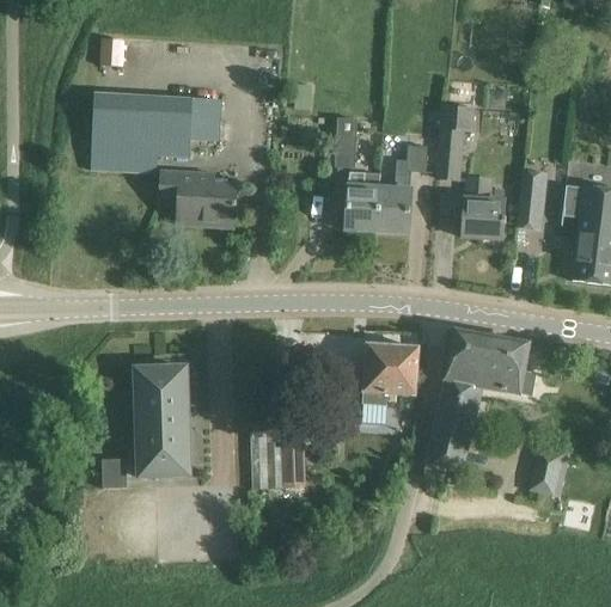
[(582,86),(578,99),(592,105),(597,92),(582,86)]
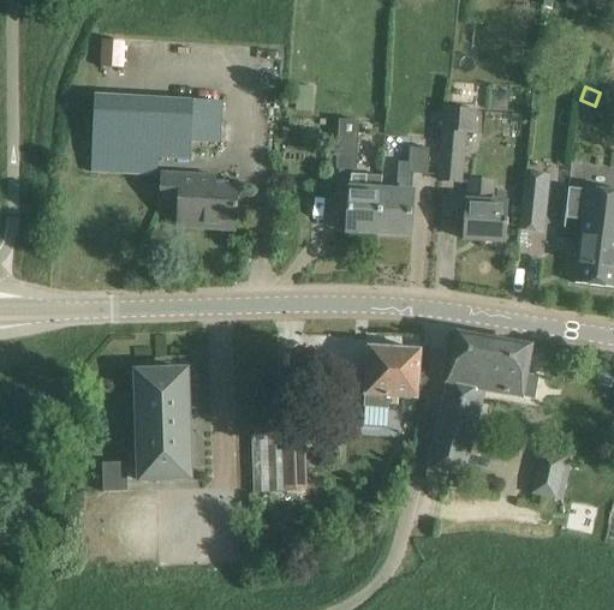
[(94,91),(91,151),(90,169),(154,173),(155,155),(189,157),(190,139),(218,142),(221,100),(192,97),(94,91)]
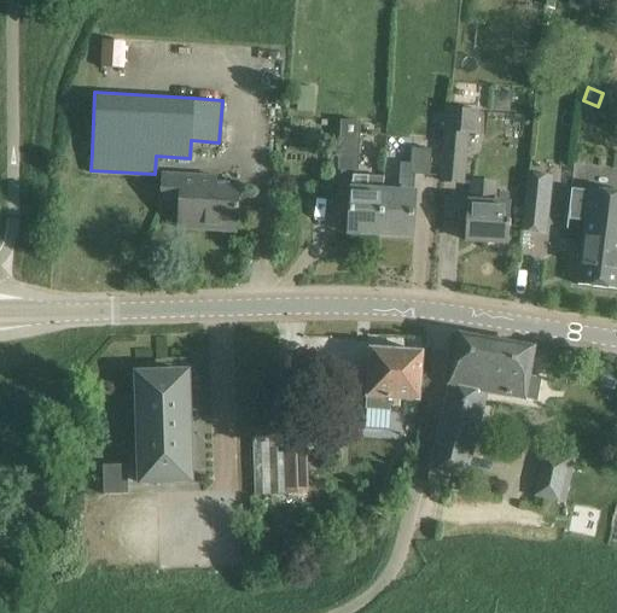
[(477,107),(444,104),(438,179),(464,181),(467,127),(476,128),(477,107)]
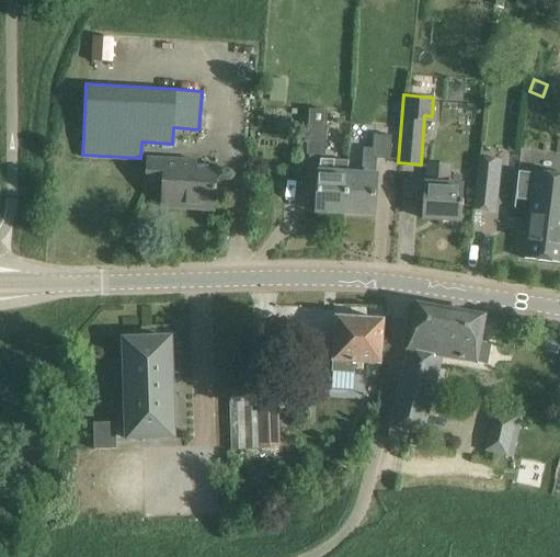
[(324,152),(327,108),(308,106),(306,151),(324,152)]
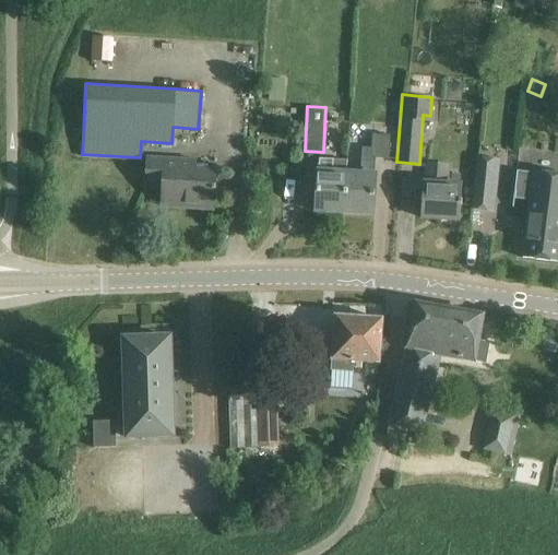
[(360,172),(346,170),(344,210),(372,212),(375,172),(374,172),(375,160),(375,155),(388,156),(390,132),(371,131),(370,145),(363,144),(360,172)]
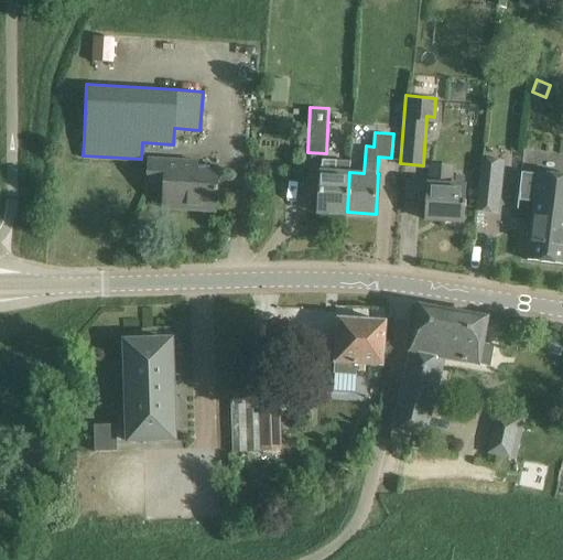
[(195,169),(196,161),(148,158),(147,185),(163,186),(162,206),(182,207),(182,203),(214,205),(216,170),(195,169)]
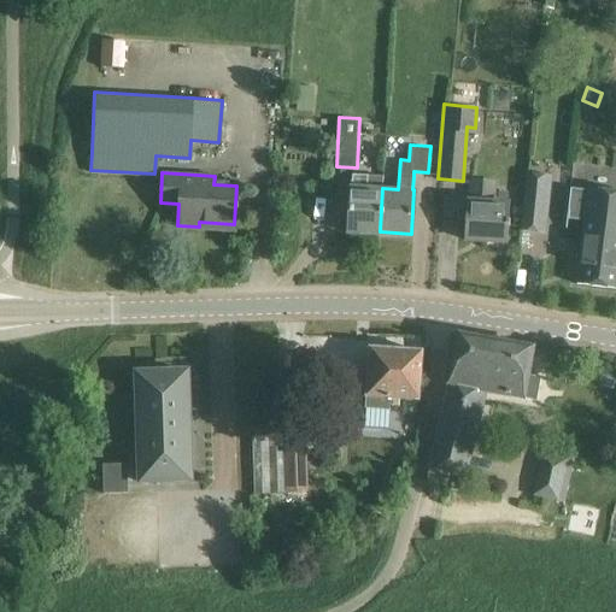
[(351,186),(348,230),(380,231),(382,188),(383,174),(368,174),(352,172),(351,186)]
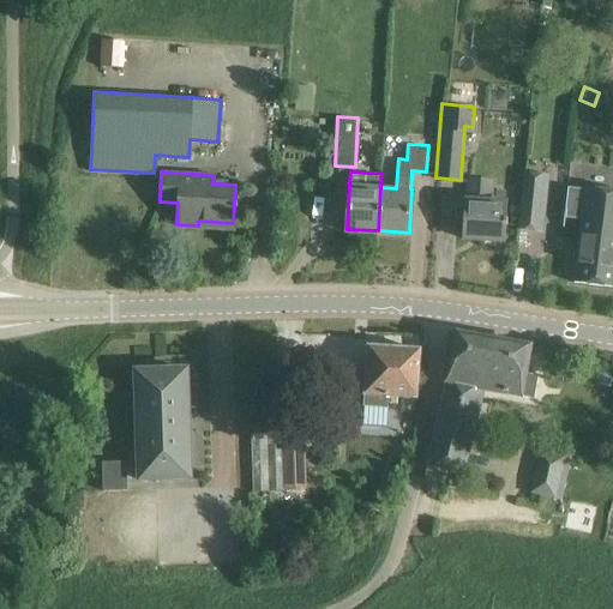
[(505,200),(491,199),(492,180),(469,179),(468,198),(466,198),(463,235),(503,239),(505,200)]
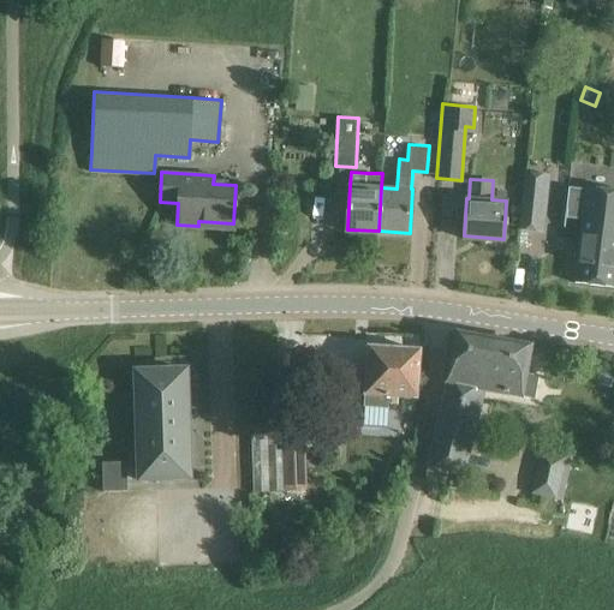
[(547,189),(523,186),(519,226),(542,228),(547,189)]
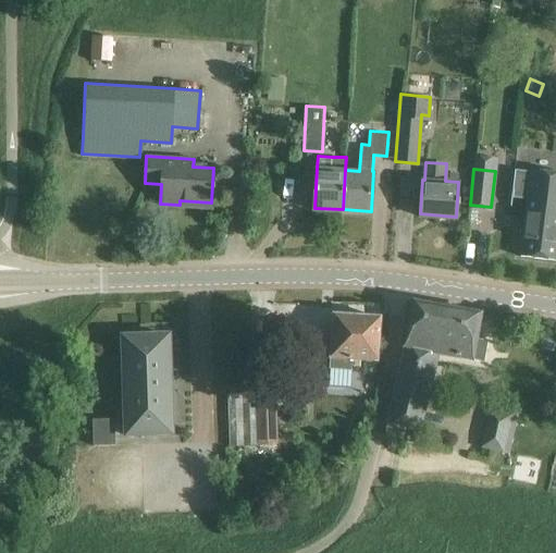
[(511,195),(528,197),(520,255),(555,259),(555,174),(515,169),(511,195)]
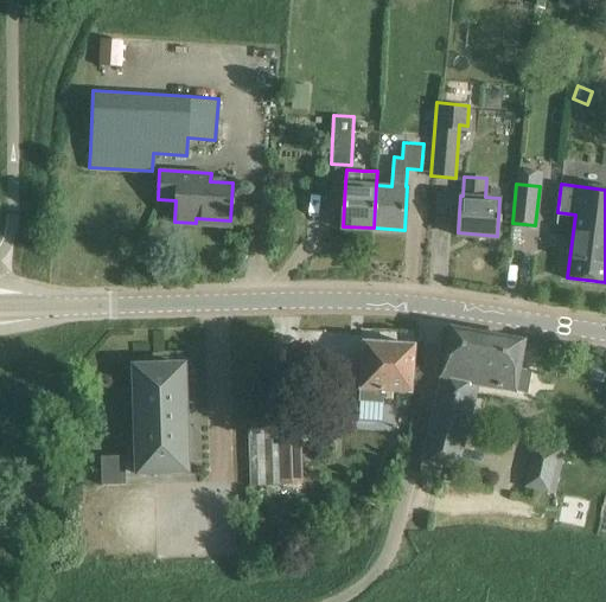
[(453,325),(423,455),(458,463),(478,382),(525,391),(531,366),(520,364),(525,341),(453,325)]
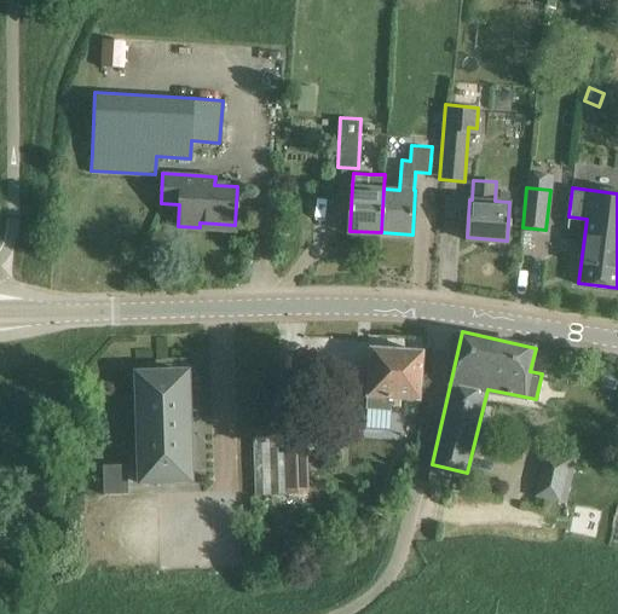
[(367,397),(365,407),(390,410),(390,404),(400,405),(400,399),(419,400),(422,351),(370,347),(367,397)]
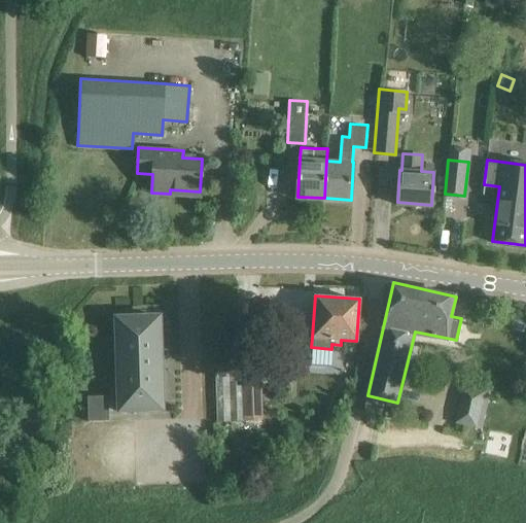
[(163,408),(159,314),(116,316),(119,409),(163,408)]
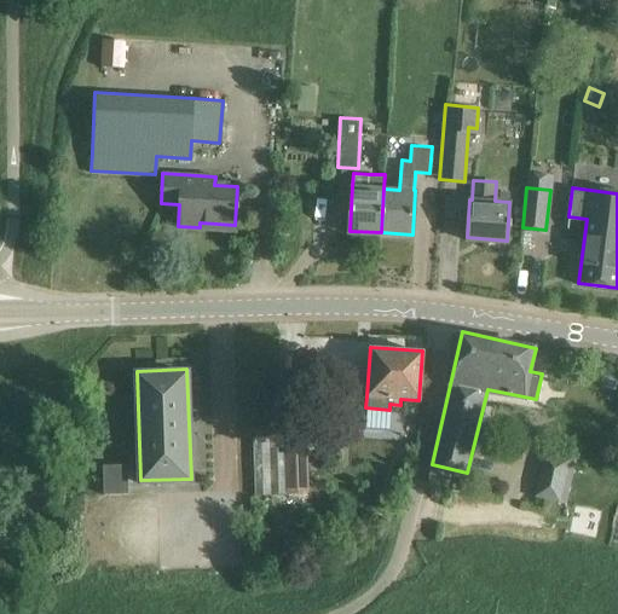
[(284,434),(253,435),(254,493),(286,492),(284,434)]
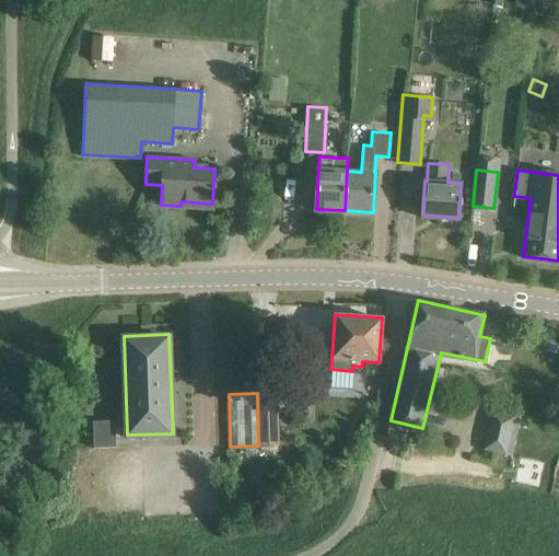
[(511,454),(522,408),(492,402),(481,447),(511,454)]
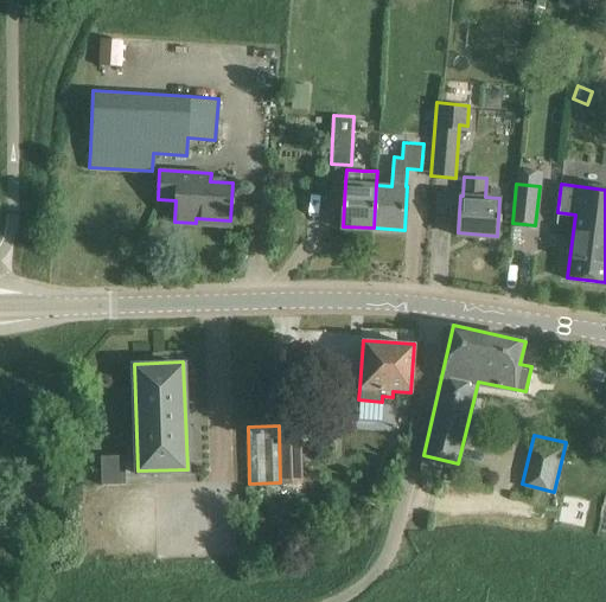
[(101,482),(125,481),(125,452),(100,453),(101,482)]
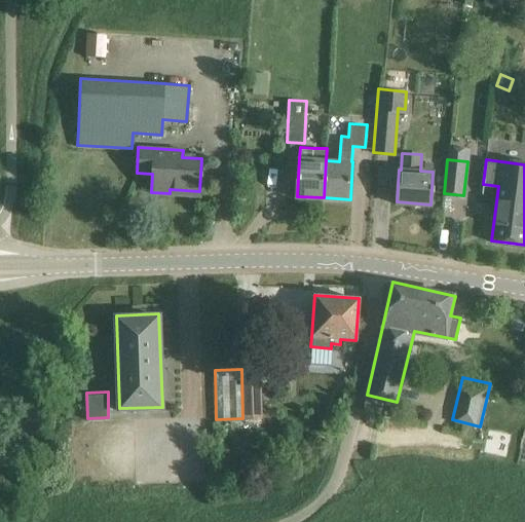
[(242,408),(242,416),(260,416),(260,408),(242,408)]
